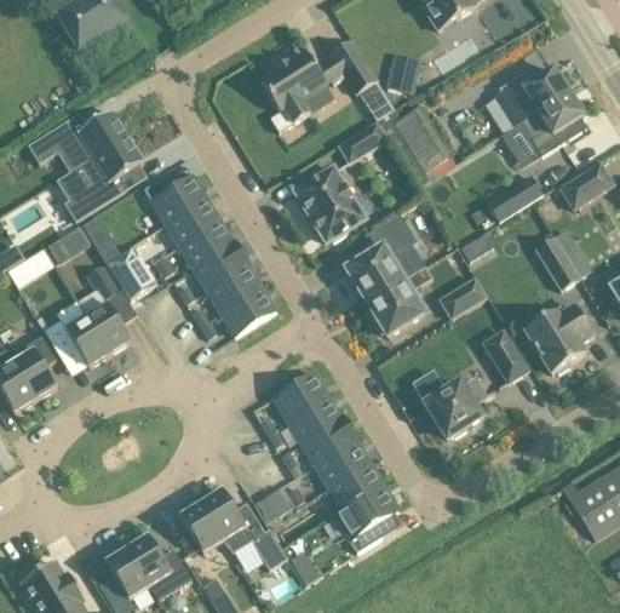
[(61,13),(58,15),(80,49),(99,36),(99,38),(108,33),(108,32),(113,28),(127,19),(115,0),(82,0),(61,13)]
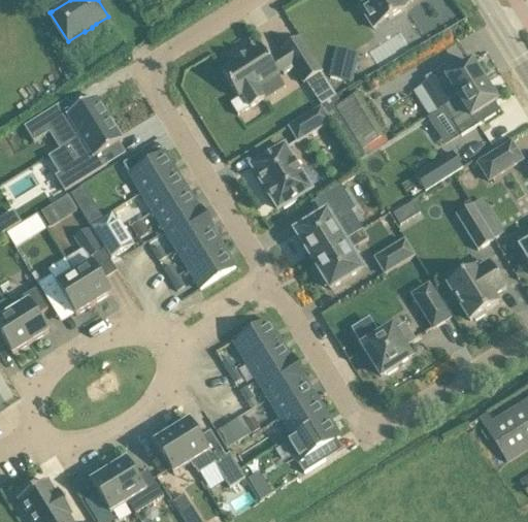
[(360,2),(374,25),(404,5),(402,1),(404,0),(363,0),(360,2)]
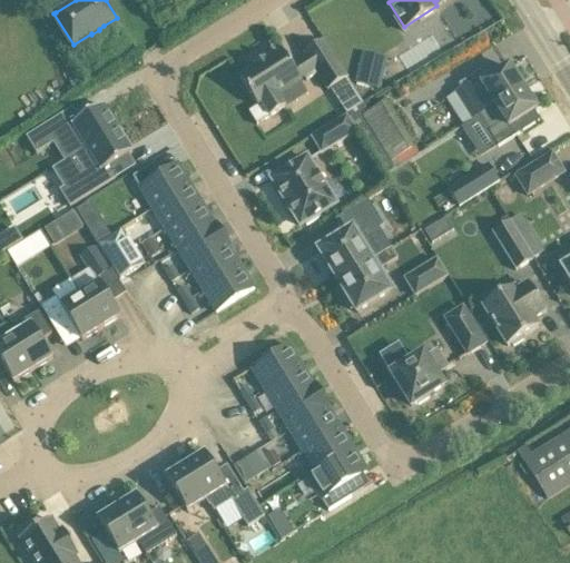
[(256,62),(239,72),(241,75),(247,85),(258,101),(249,107),(257,119),(269,111),(271,112),(286,102),(278,90),(300,77),(301,77),(301,76),(305,73),(306,76),(317,69),(327,86),(347,72),(324,36),(304,48),(306,52),(292,62),(282,47),(266,57),(265,55),(255,61),(256,62)]
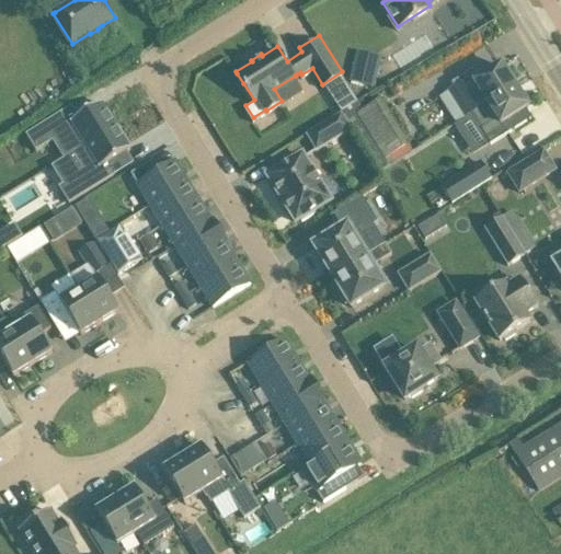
[(375,80),(381,49),(356,44),(350,76),(375,80)]
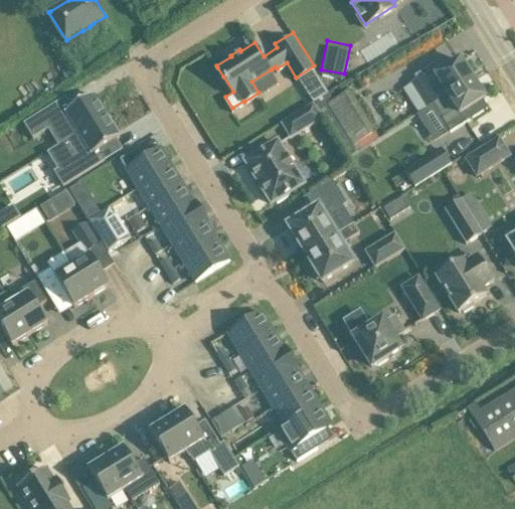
[(417,76),(403,86),(418,110),(433,101),(473,75),(461,56),(437,71),(432,63),(435,62),(434,60),(414,72),(417,76)]
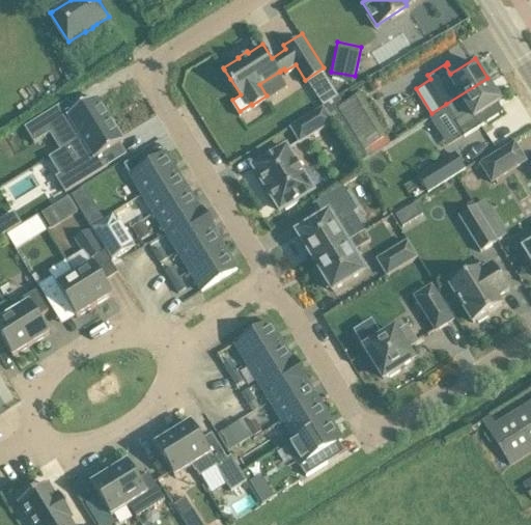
[(446,104),(464,132),(483,119),(480,120),(476,113),(500,98),(487,78),(446,104)]
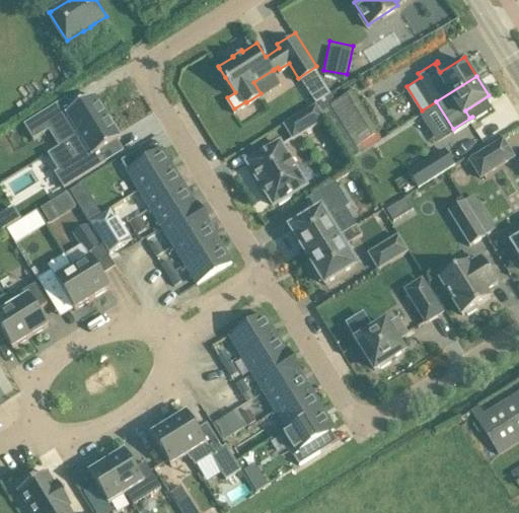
[(330,90),(316,99),(352,155),(361,149),(358,144),(378,131),(352,89),(348,91),(337,98),(330,90)]
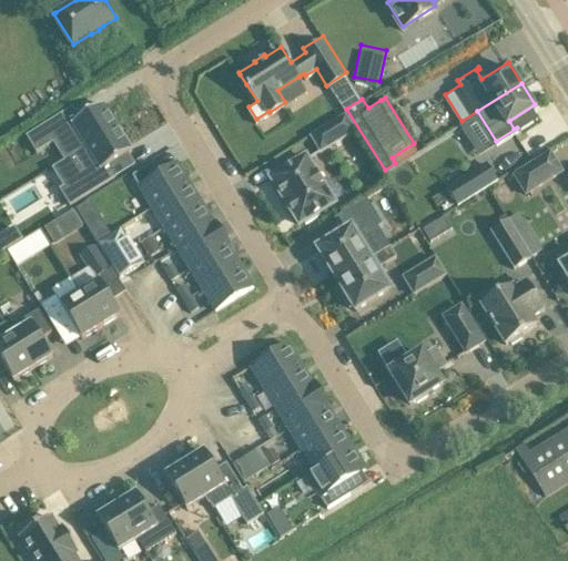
[(73,103),(26,132),(37,149),(53,139),(67,130),(78,148),(118,123),(103,100),(80,114),(73,103)]
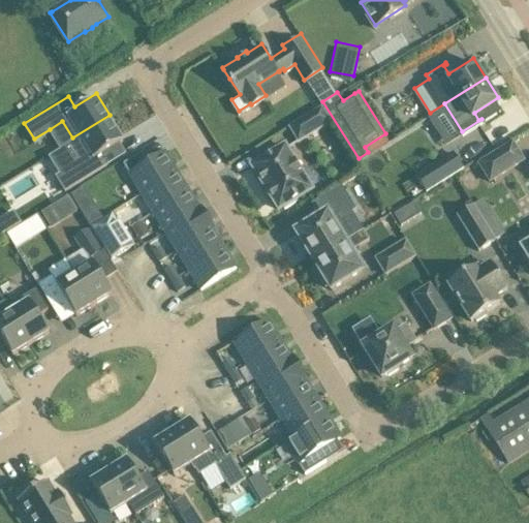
[(322,102),(288,123),(298,139),(332,118),(322,102)]
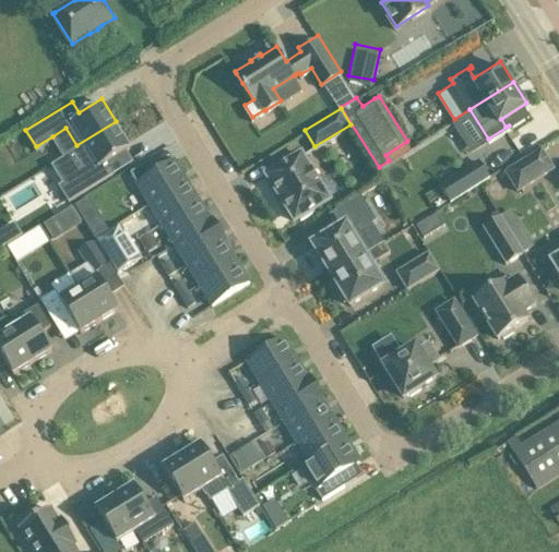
[(63,154),(51,162),(51,163),(79,146),(90,164),(62,180),(58,182),(69,199),(133,158),(127,147),(130,145),(116,121),(76,145),(63,154)]
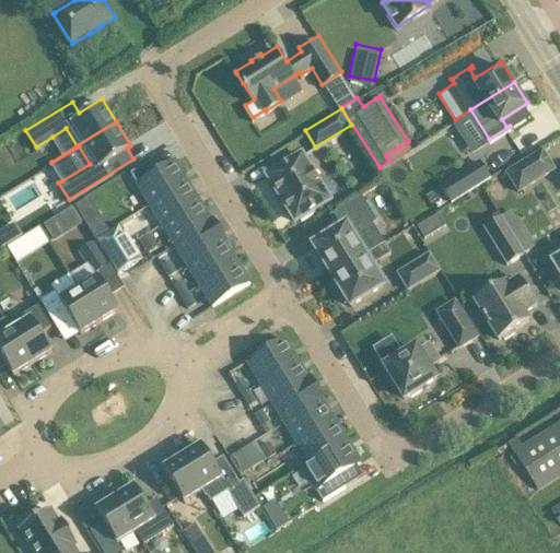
[(506,168),(518,187),(555,165),(543,146),(506,168)]
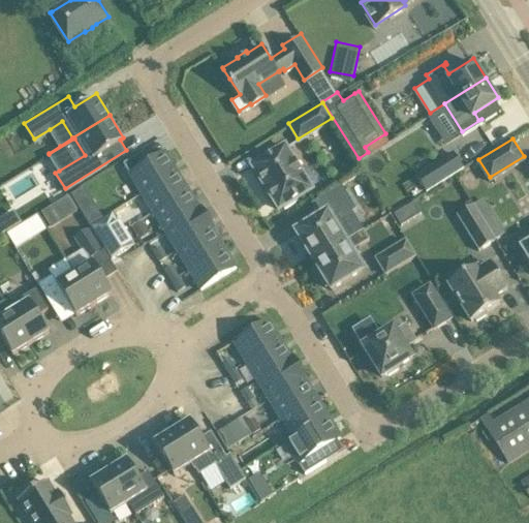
[(312,185),(285,142),(252,162),(279,206),(283,203),(284,205),(297,198),(294,195),(312,185)]
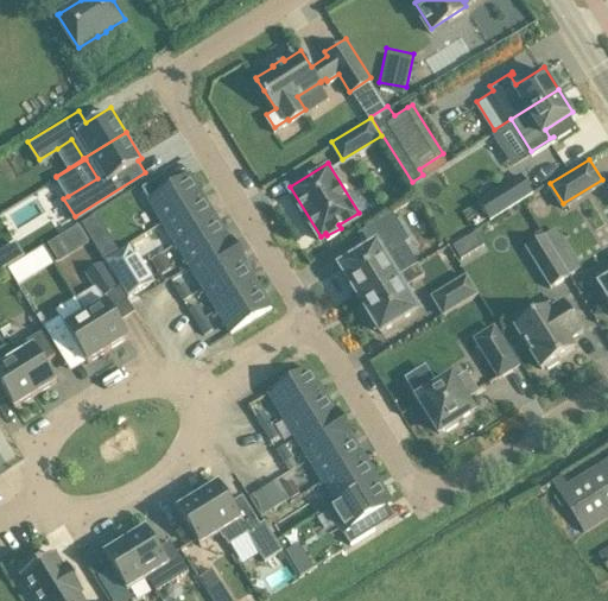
[(143,184),(164,219),(204,194),(190,171),(170,183),(163,171),(143,184)]
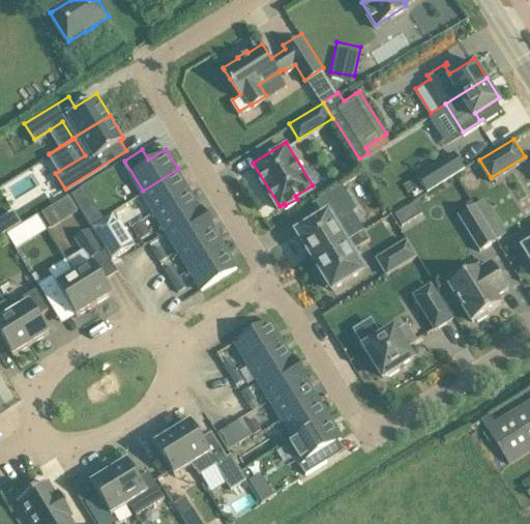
[(417,173),(428,188),(447,177),(437,161),(417,173)]
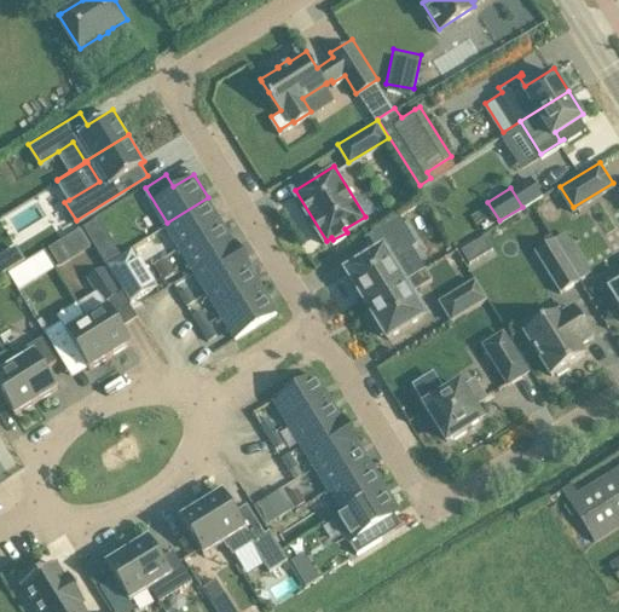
[(208,197),(167,223),(180,244),(221,219),(208,197)]
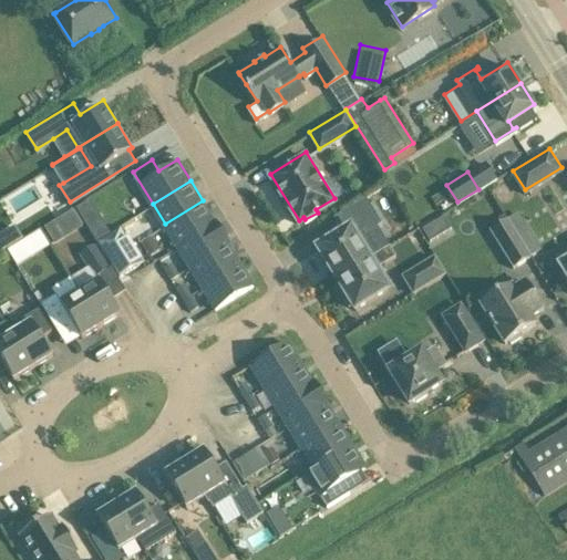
[(93,194),(45,223),(55,240),(86,221),(96,237),(113,227),(93,194)]
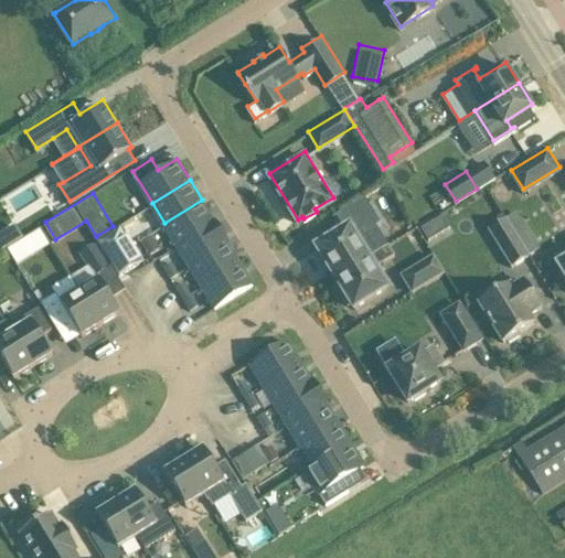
[(327,261),(336,275),(369,254),(368,254),(359,238),(366,234),(364,229),(381,218),(364,193),(332,213),(342,228),(317,244),(319,248),(317,250),(324,263),(327,261)]
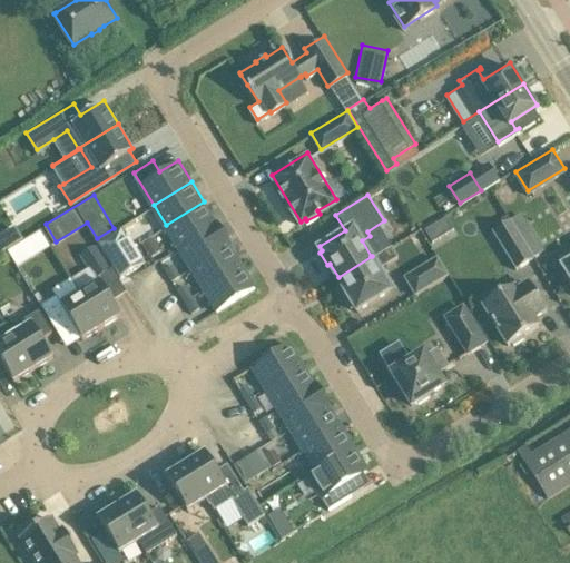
[(166,225),(178,245),(216,221),(204,201),(166,225)]
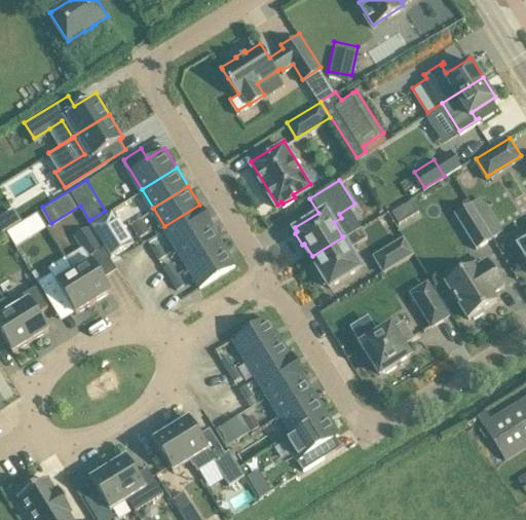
[(399,218),(419,209),(414,197),(393,207),(399,218)]
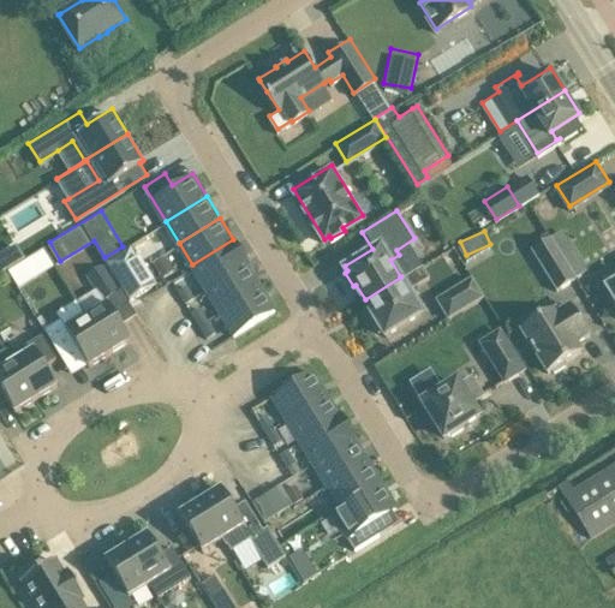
[(531,245),(556,287),(577,275),(550,233),(531,245)]
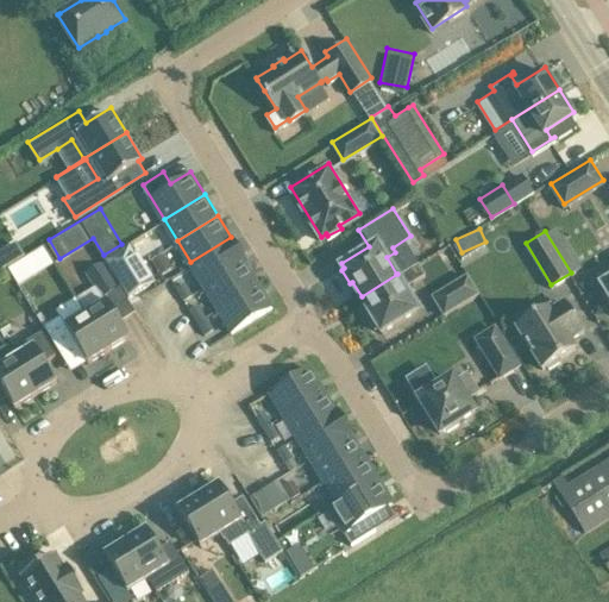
[(231,237),(190,262),(205,286),(245,261),(246,259),(246,258),(233,237),(232,236),(231,237)]
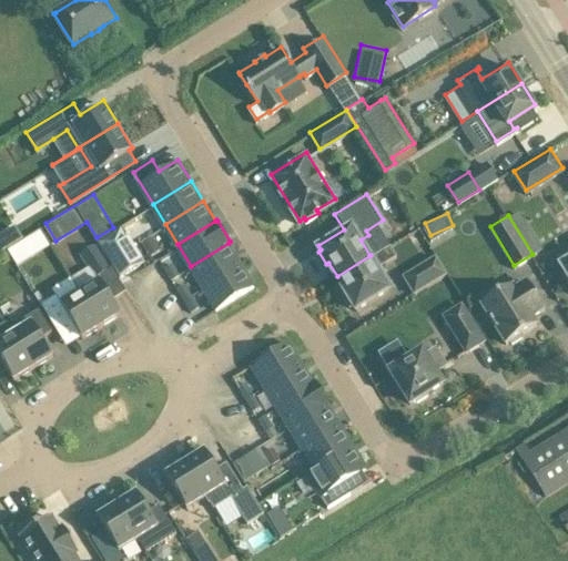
[(121,224),(98,238),(120,274),(143,259),(121,224)]
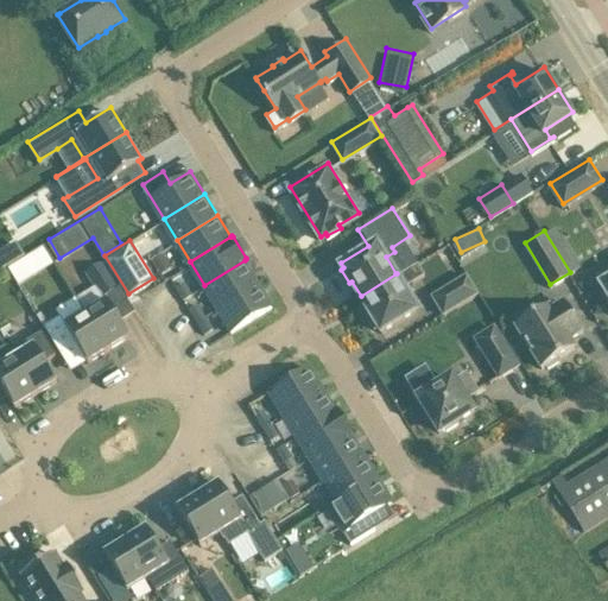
[(10,260),(19,278),(57,260),(49,241),(10,260)]
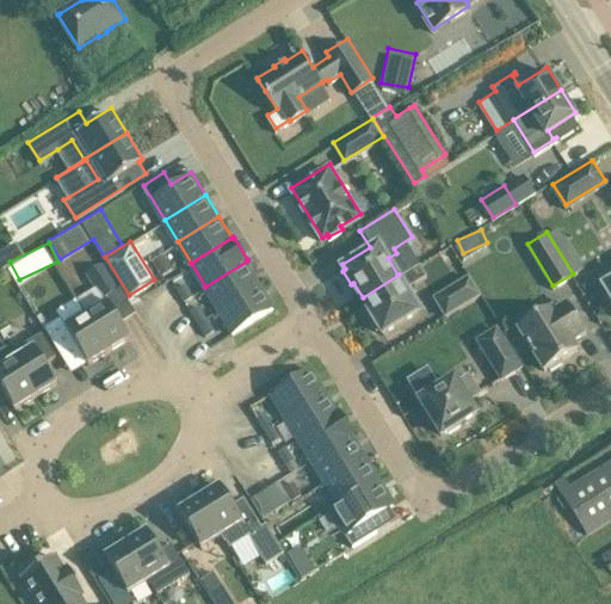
[(94,284),(102,295),(104,294),(118,285),(103,259),(86,270),(94,284)]
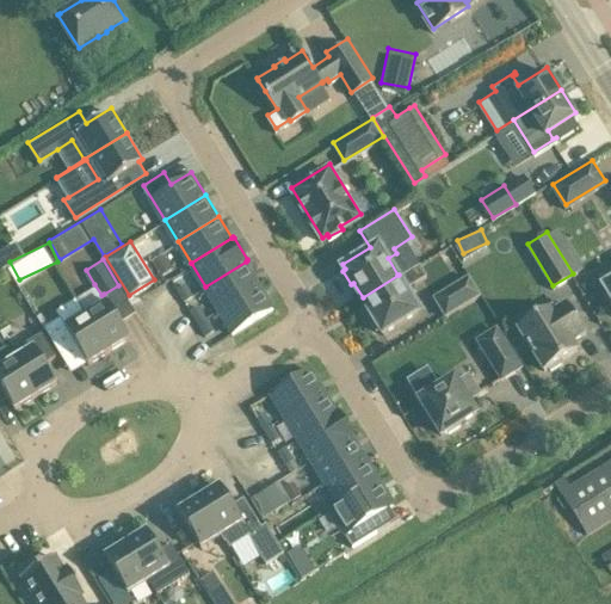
[(246,262),(205,287),(218,307),(259,282),(246,262)]
